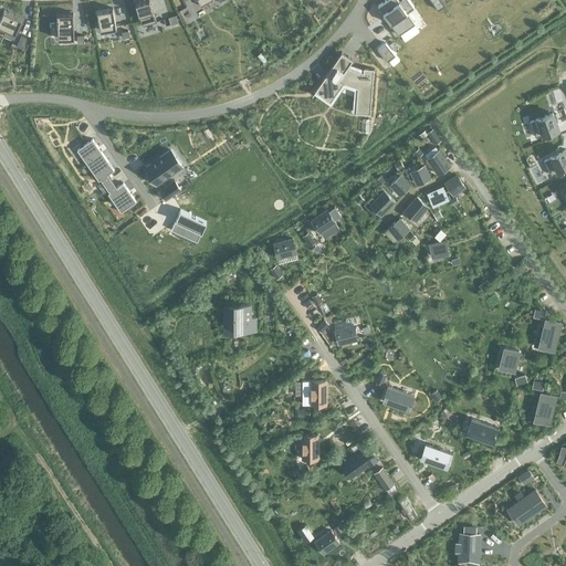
[(143,25),(157,21),(149,0),(139,0),(136,1),(143,25)]
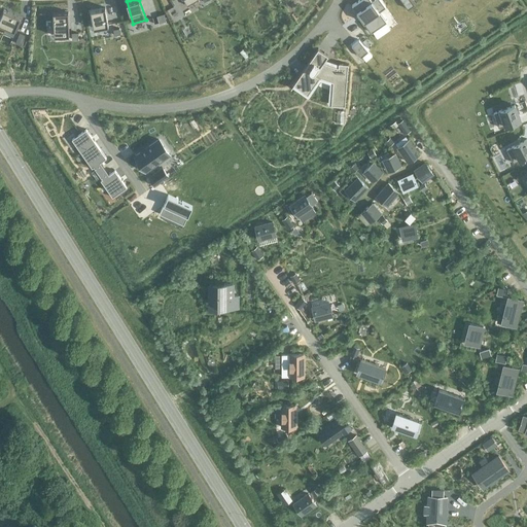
[(371,0),(358,0),(352,5),(371,32),(386,22),(379,10),(385,6),(380,0),(372,0),(371,0)]
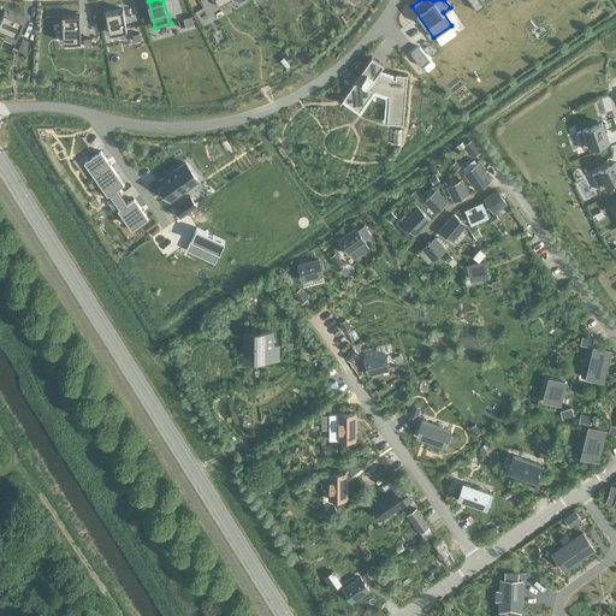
[(480,0),(468,0),(477,11),(484,5),(480,0)]
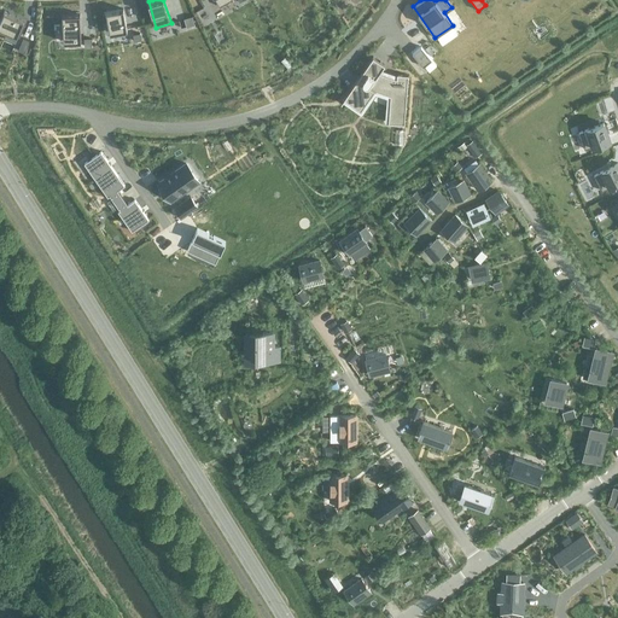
[(106,12),(110,33),(127,30),(123,9),(106,12)]
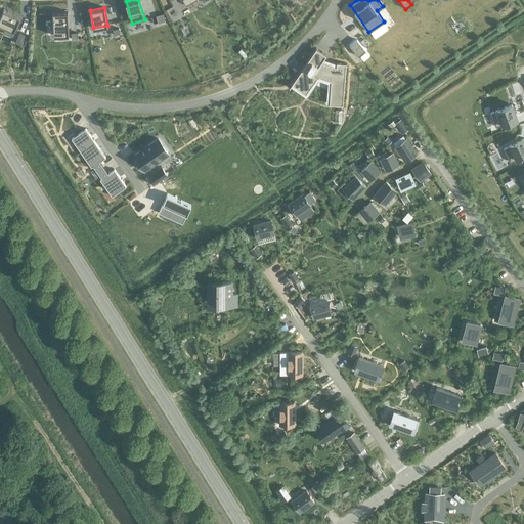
[(0,24),(16,31),(23,17),(3,9),(0,16),(0,24)]
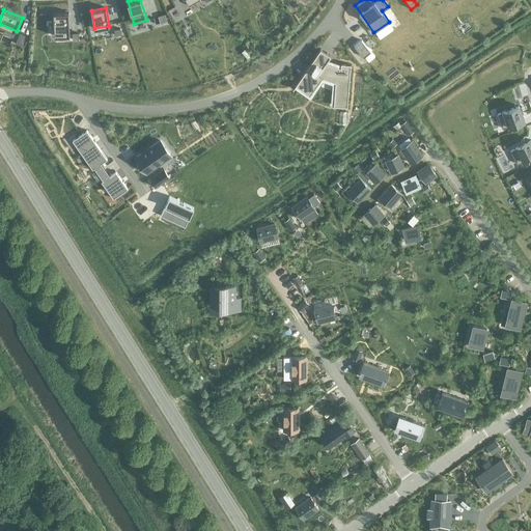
[(55,36),(70,35),(68,11),(54,12),(55,36)]
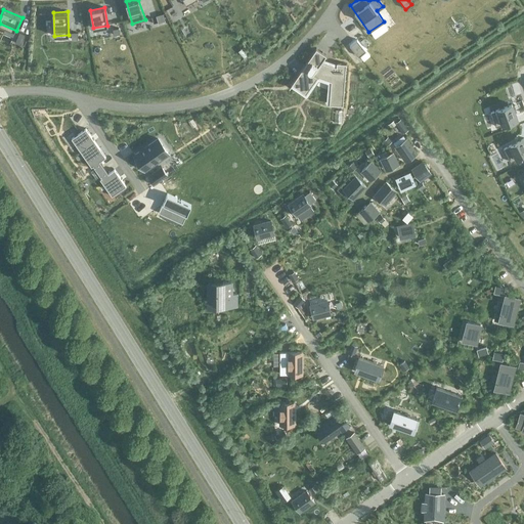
[(15,42),(20,45),(25,35),(19,33),(15,42)]
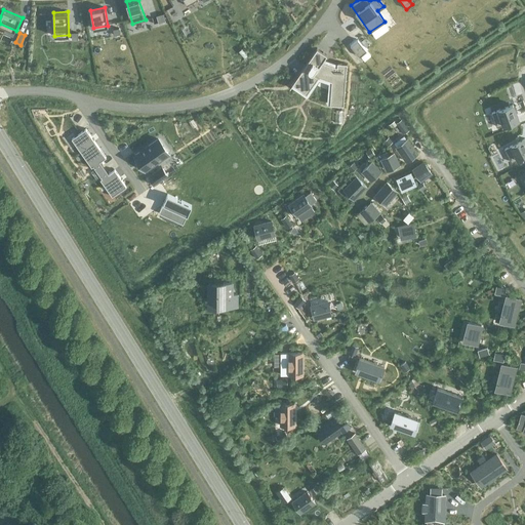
[(358,40),(351,46),(360,57),(367,51),(358,40)]
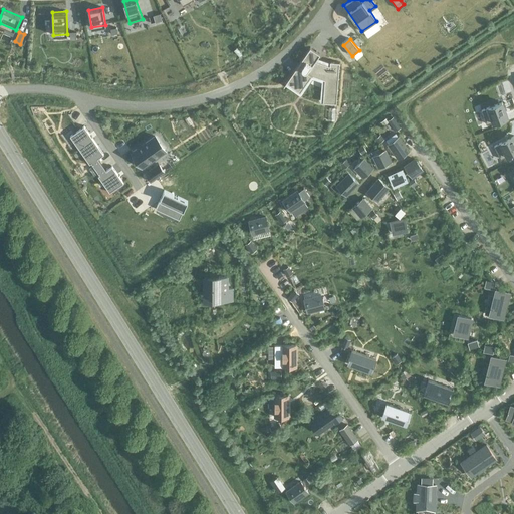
[(286,82),(300,91),(311,75),(325,79),(323,102),(336,103),(339,62),(330,61),(330,65),(315,60),(320,53),(310,47),(286,82)]
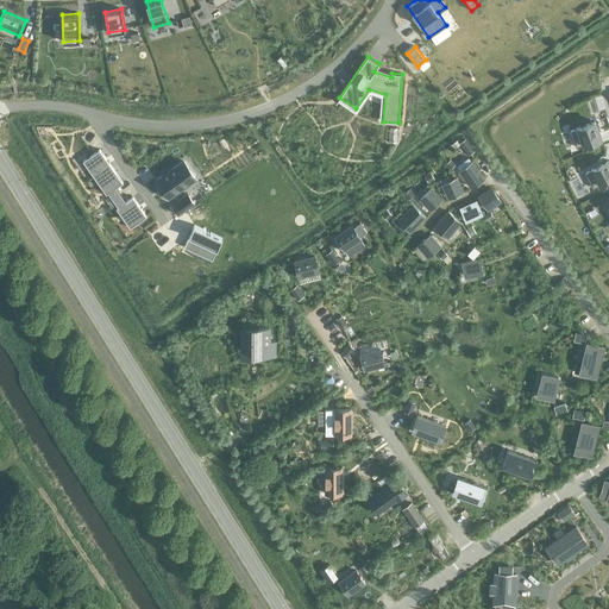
[(576,148),(601,138),(595,121),(586,125),(586,124),(579,126),(579,127),(570,131),(576,148)]
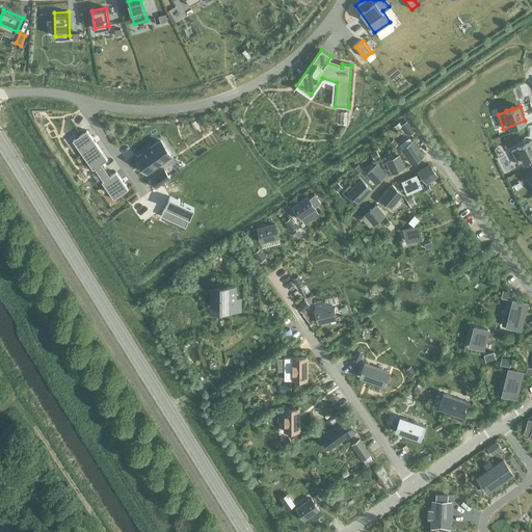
[(405,120),(401,123),(407,131),(411,128),(405,120)]
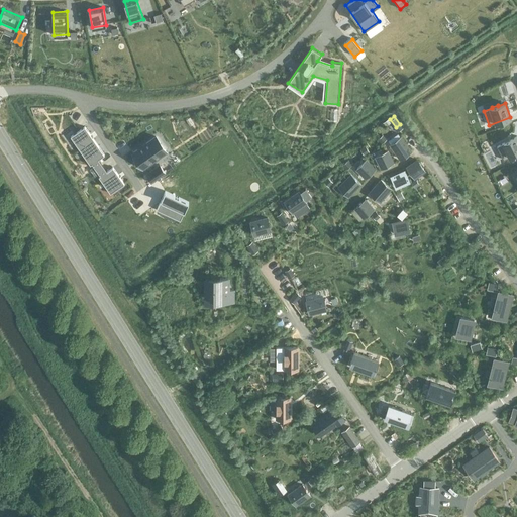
[(71,136),(90,165),(92,164),(99,159),(104,154),(85,126),(71,136)]
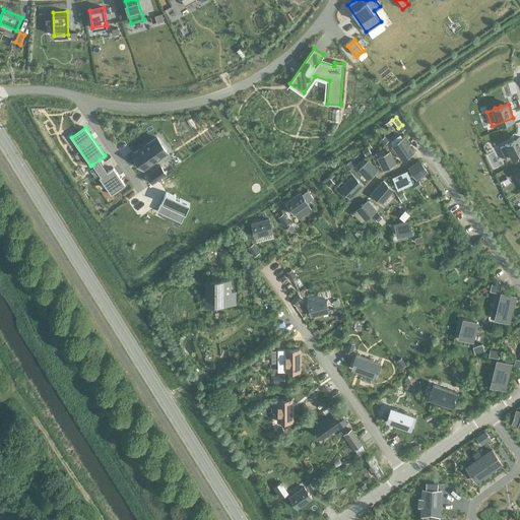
[(156,137),(134,153),(138,158),(138,157),(141,161),(140,163),(144,168),(167,151),(156,137)]
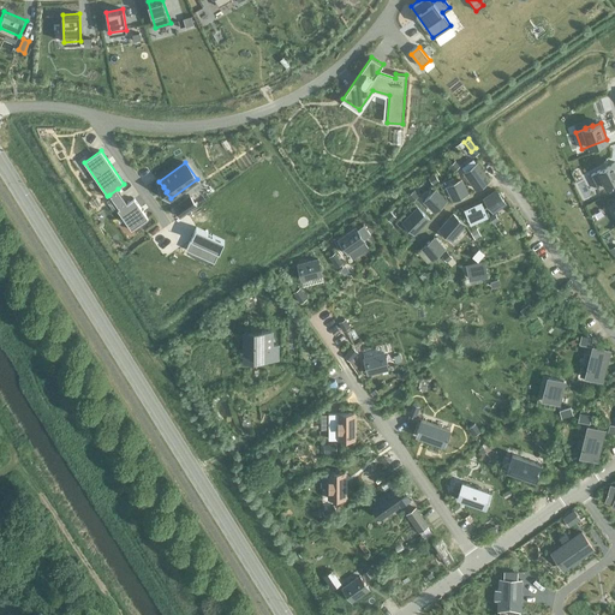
[(599,190),(614,181),(614,162),(607,166),(599,169),(601,169),(591,174),(599,190)]
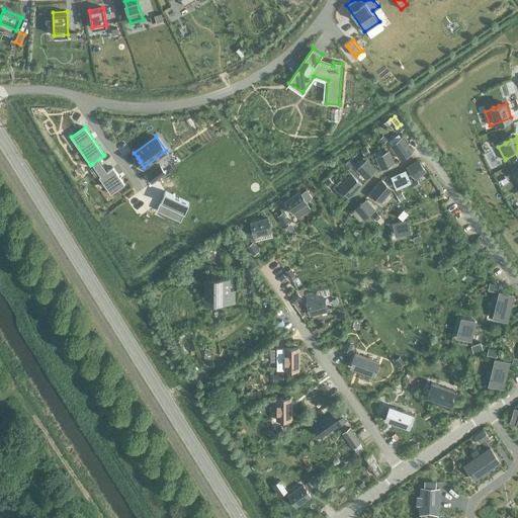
[(412,152),(402,138),(392,145),(401,159),(412,152)]
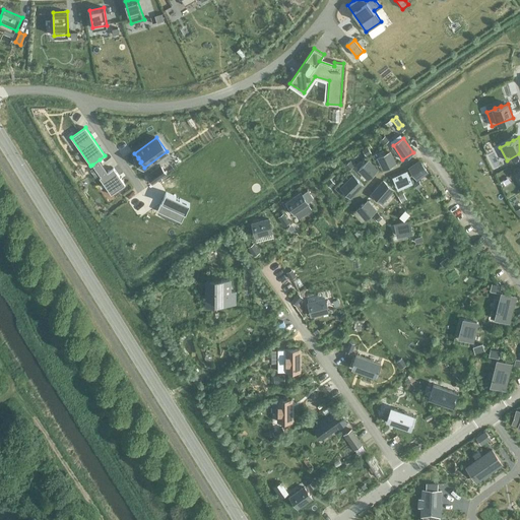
[(390,151),(378,157),(384,169),(395,164),(390,151)]
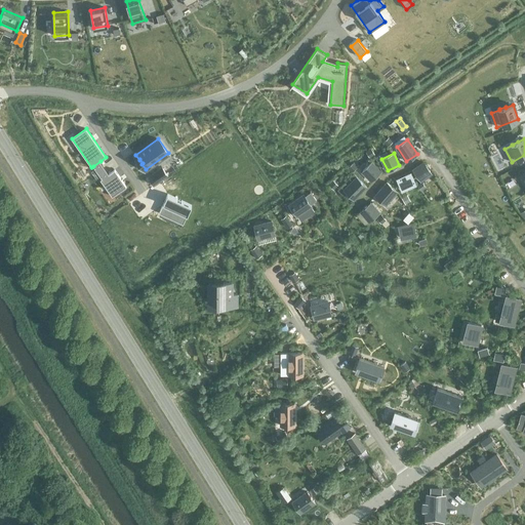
[(101,161),(93,166),(97,172),(105,167),(101,161)]
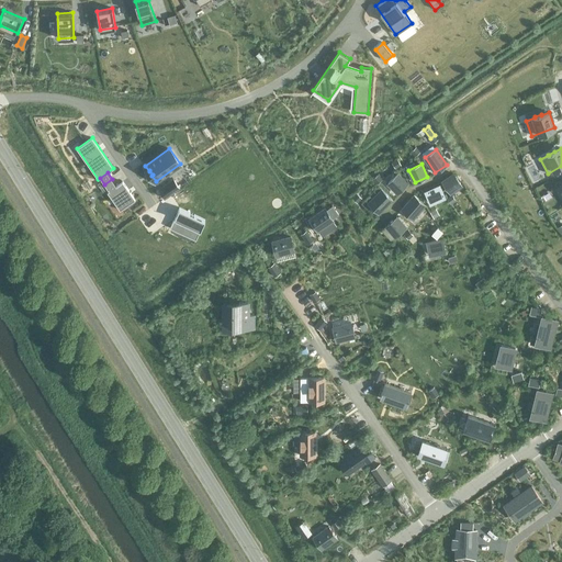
[(407,183),(397,173),(388,183),(397,193),(407,183)]
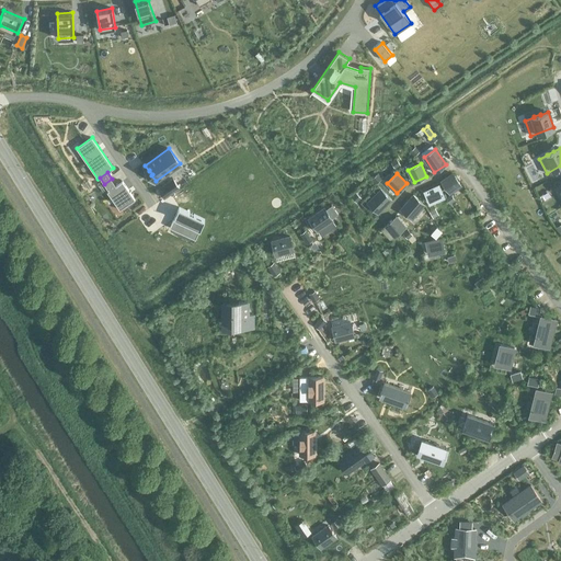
[(453,173),(442,181),(449,193),(460,185),(453,173)]
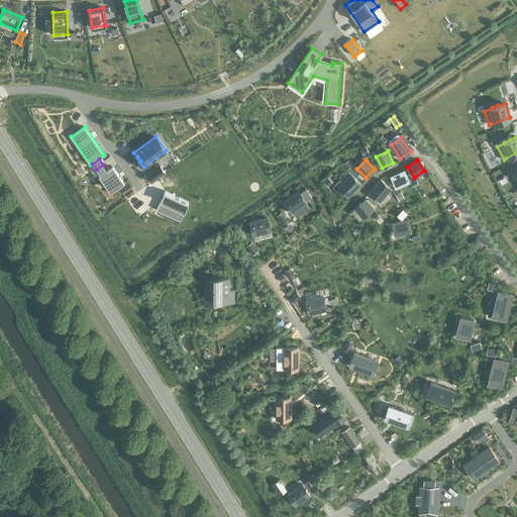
[(103,165),(96,170),(100,176),(107,171),(103,165)]
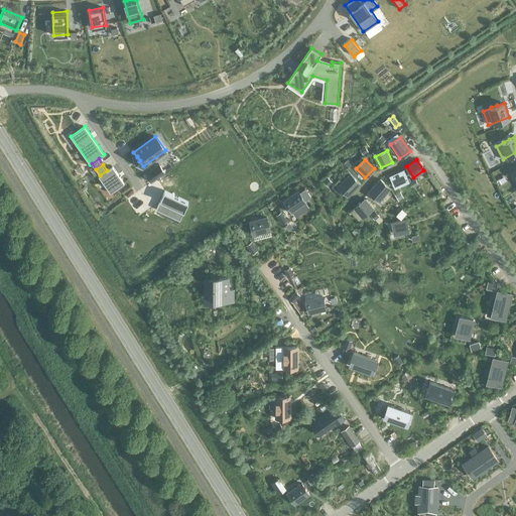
[(159,164),(143,176),(148,184),(165,172),(159,164)]
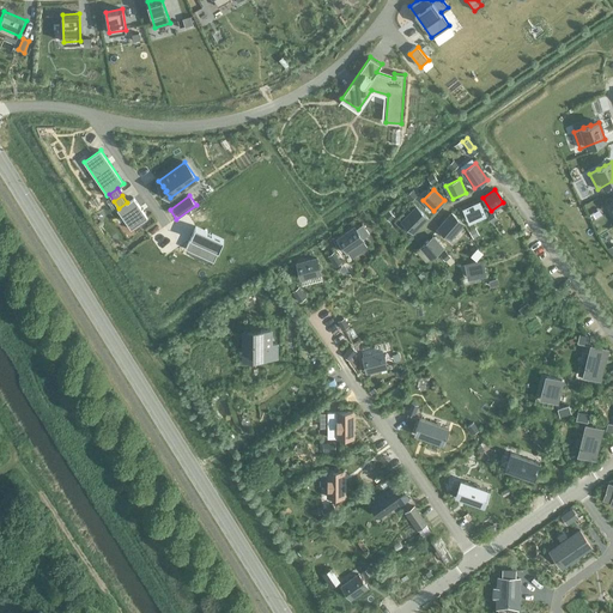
[(119,208),(117,210),(131,229),(147,218),(134,198),(127,202),(119,208)]
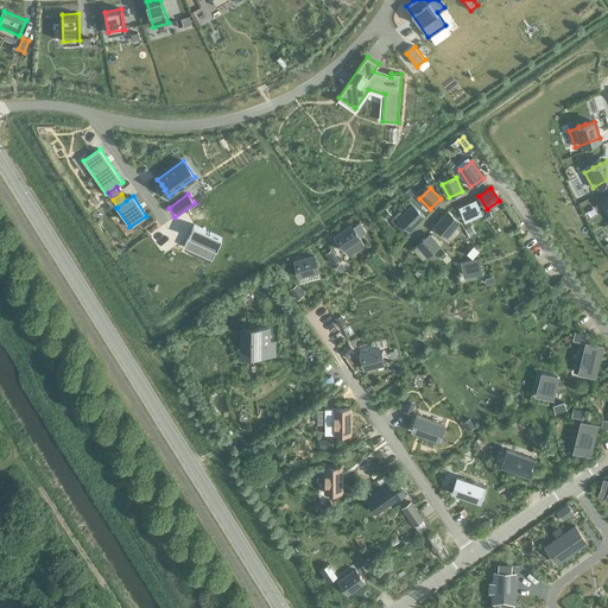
[(481,213),(476,201),(460,208),(466,220),(481,213)]
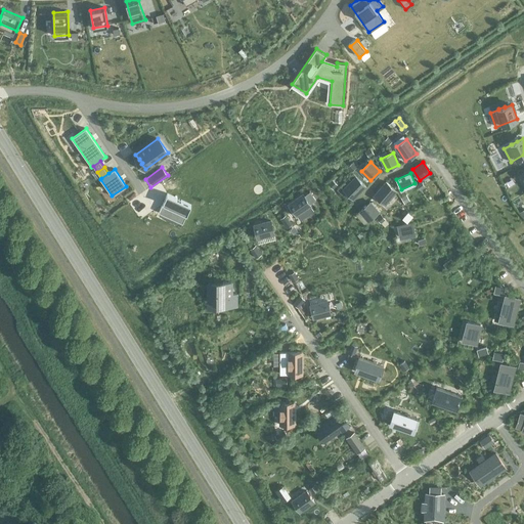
[(365,186),(356,176),(344,189),(353,199),(365,186)]
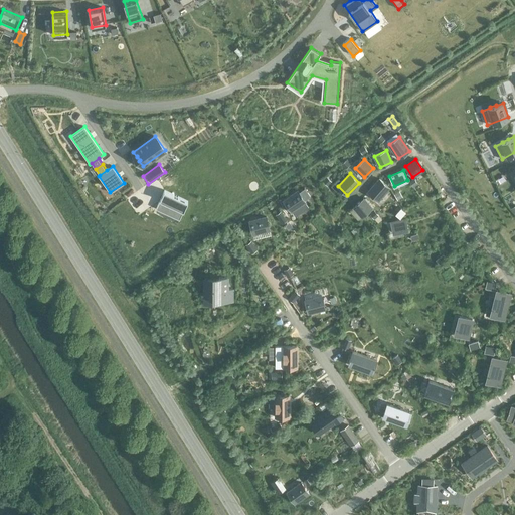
[(389,187),(379,179),(368,192),(378,200),(389,187)]
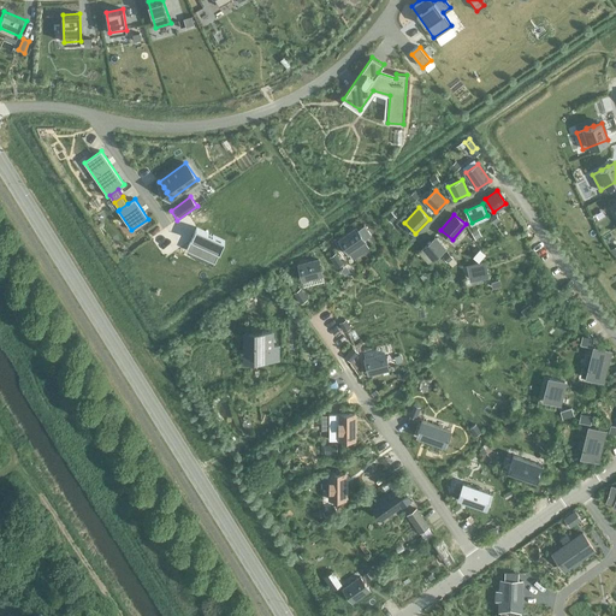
[(356,229),(339,241),(348,253),(366,241),(363,238),(371,235),(363,226),(357,230),(356,229)]
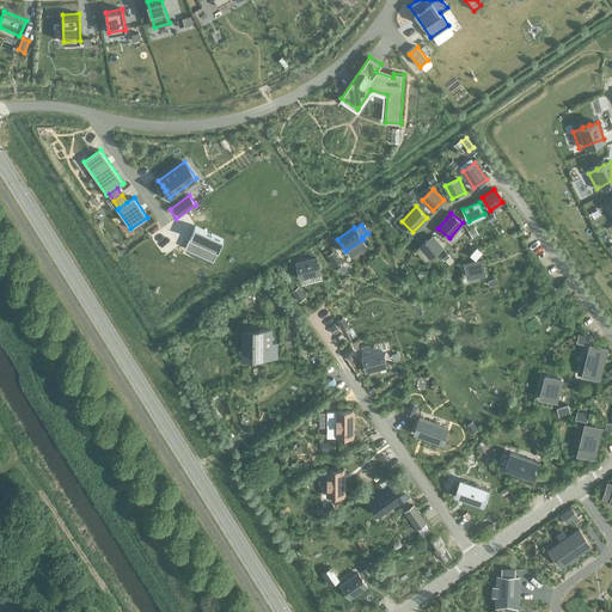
[(195,226),(185,248),(213,261),(224,239),(195,226)]
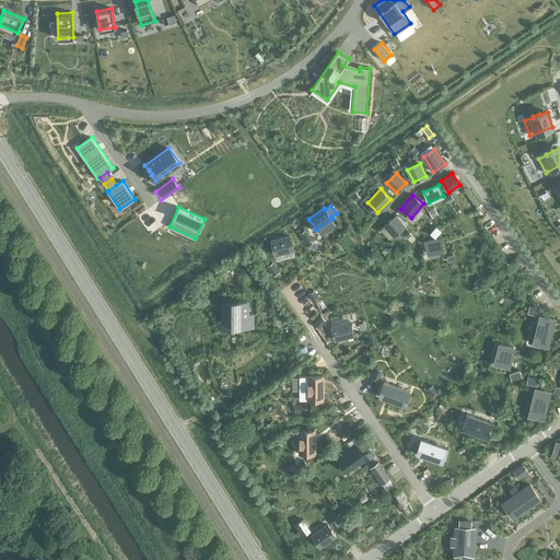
[(405,226),(395,216),(385,225),(394,235),(405,226)]
